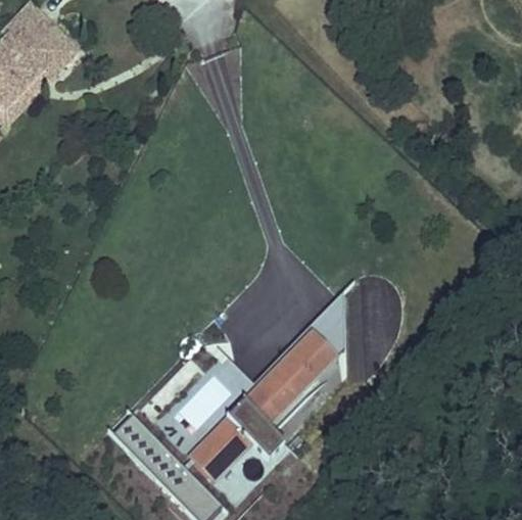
[(28,1),(0,30),(5,35),(0,40),(0,105),(3,108),(41,68),(48,76),(66,57),(42,35),(52,24),(47,18),(32,4),(28,1)]
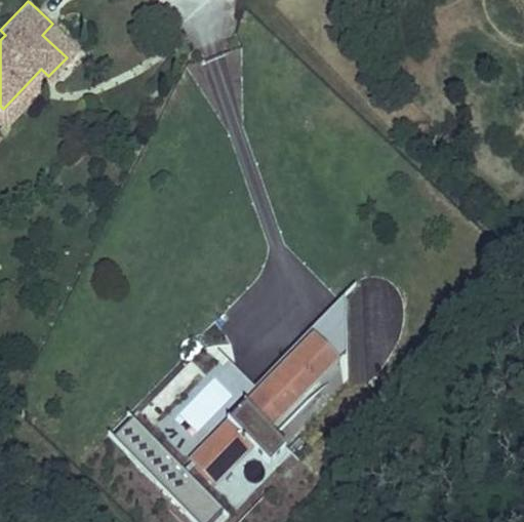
[(76,47),(52,24),(42,35),(67,57),(76,47)]
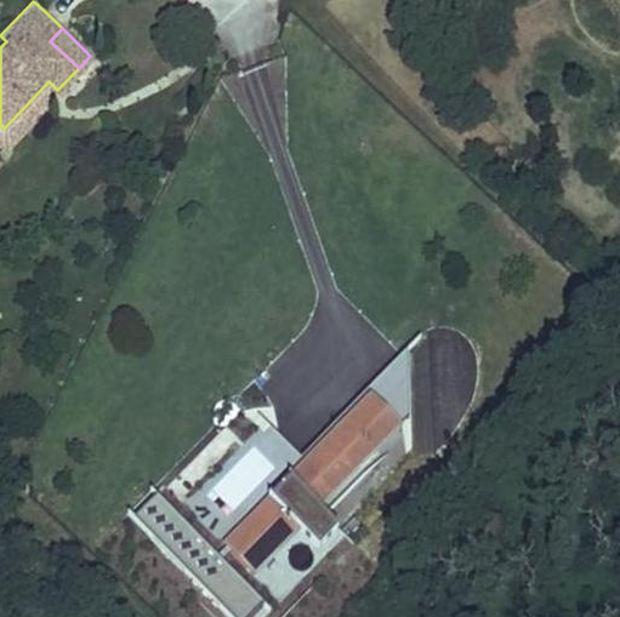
[(57,90),(49,81),(4,129),(0,125),(0,143),(3,147),(57,90)]
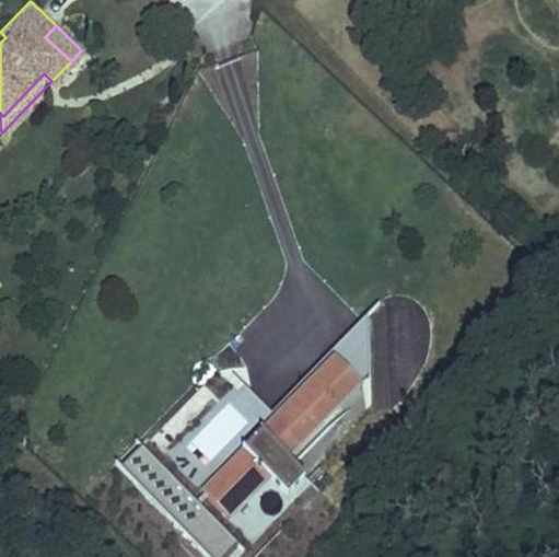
[(330,402),(353,379),(358,374),(334,350),(330,355),(306,379),(330,402)]
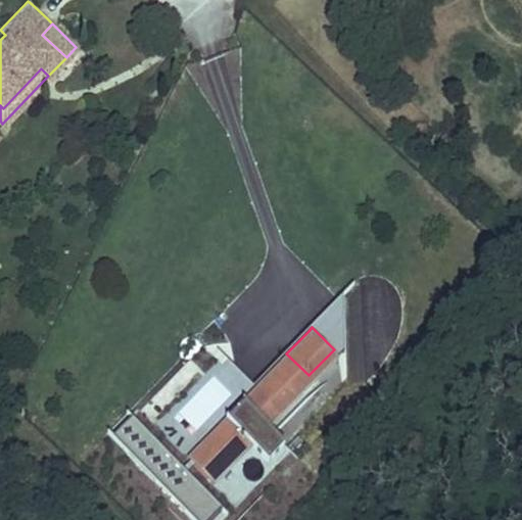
[(243,400),(190,454),(216,479),(251,443),(268,460),(284,443),(263,421),(309,375),(286,353),(254,384),(228,358),(214,372),(243,400)]
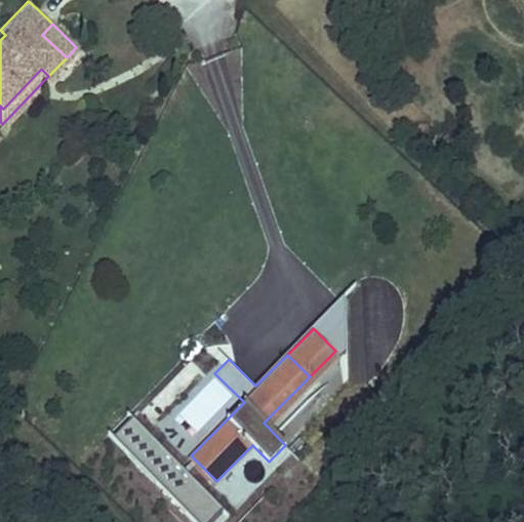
[(131,412),(111,433),(197,521),(222,521),(230,514),(131,412)]
